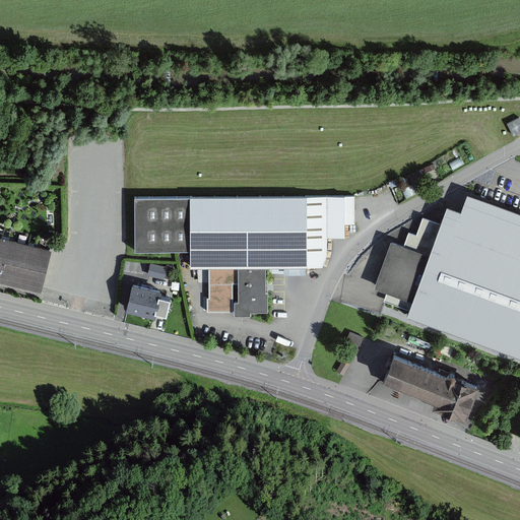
[(519,117),(519,116),(507,123),(513,135),(519,131),(519,117)]
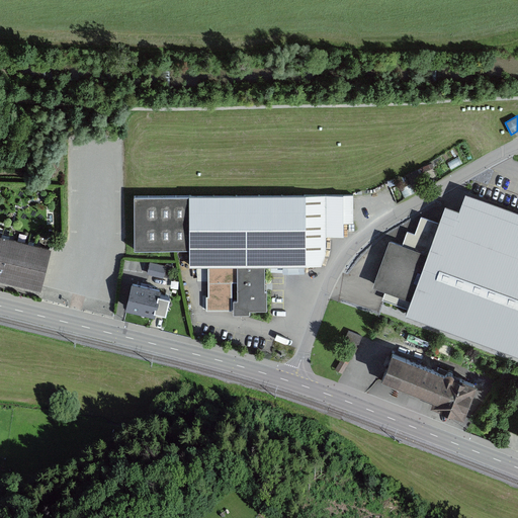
[(418,169),(407,174),(411,183),(423,178),(418,169)]
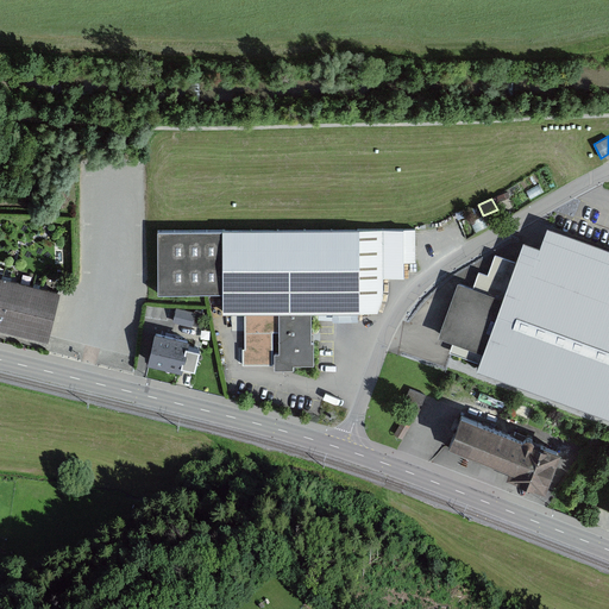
[(608,248),(548,226),(541,246),(525,240),(516,263),(497,256),(490,275),(479,271),(473,286),(458,280),(438,336),(453,340),(449,352),(478,362),(476,368),(608,415),(608,248)]
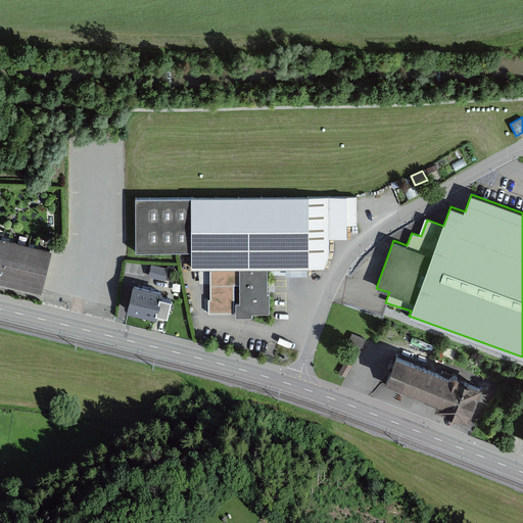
[(348,196),(135,196),(136,251),(191,251),(191,268),(214,268),(215,284),(241,284),(241,266),(267,267),(326,266),(330,252),(330,238),(348,237),(348,224),(348,196)]
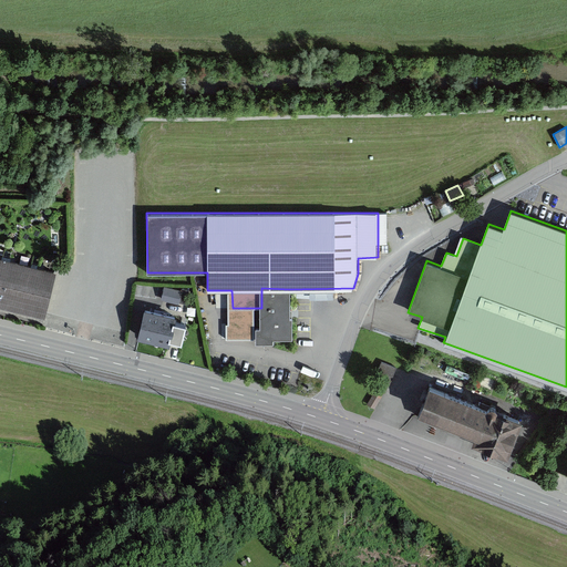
[(378,213),(378,243),(388,243),(388,213),(378,213)]
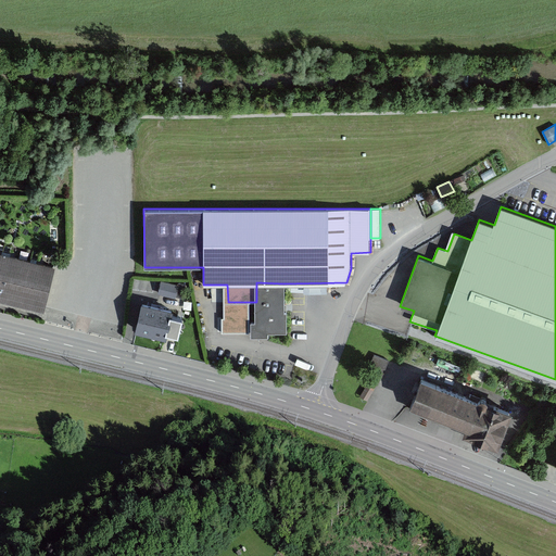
[(0,299),(45,311),(55,264),(0,250),(0,299)]
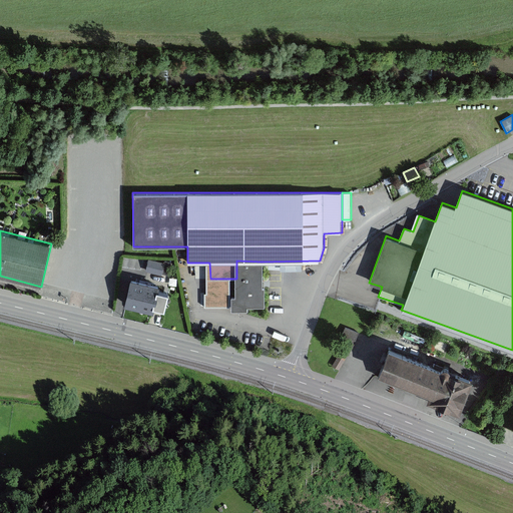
[(165,263),(149,258),(146,269),(162,273),(165,263)]
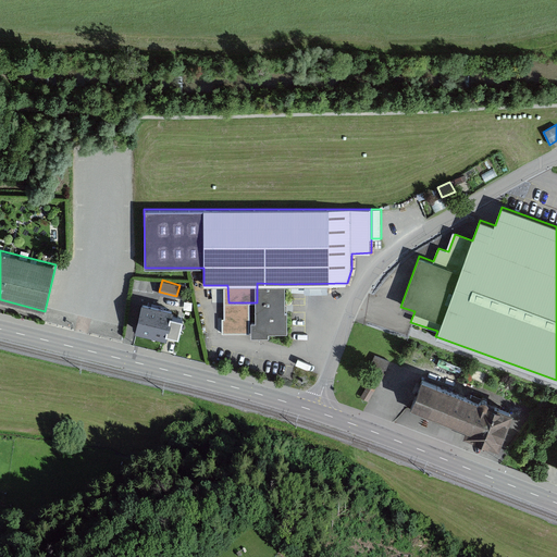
[(257,283),(257,302),(256,321),(251,321),(251,336),(269,337),(269,332),(287,332),(287,311),(284,311),(284,284),(257,283)]
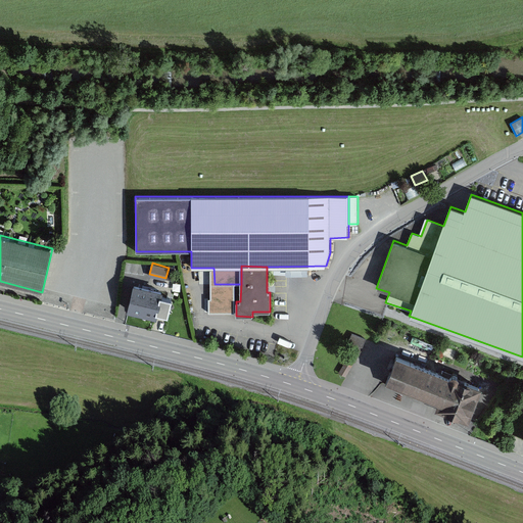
[(162,290),(134,283),(127,310),(157,318),(159,312),(169,314),(173,297),(161,294),(162,290)]
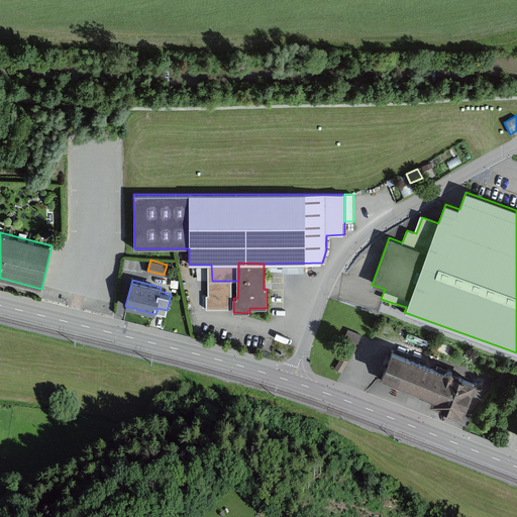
[(229,301),(207,301),(207,310),(229,311),(229,301)]
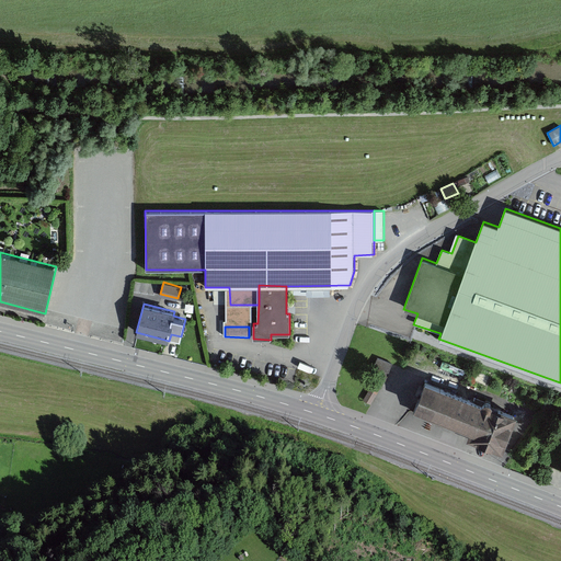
[(378,357),(370,374),(386,380),(393,363),(378,357)]
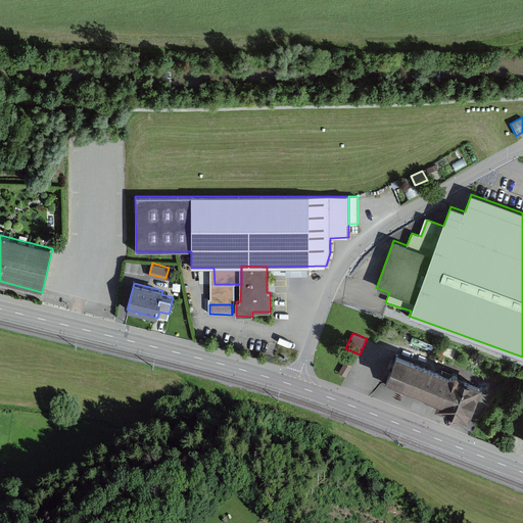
[(437,403),(449,372),(397,351),(385,384),(437,403)]
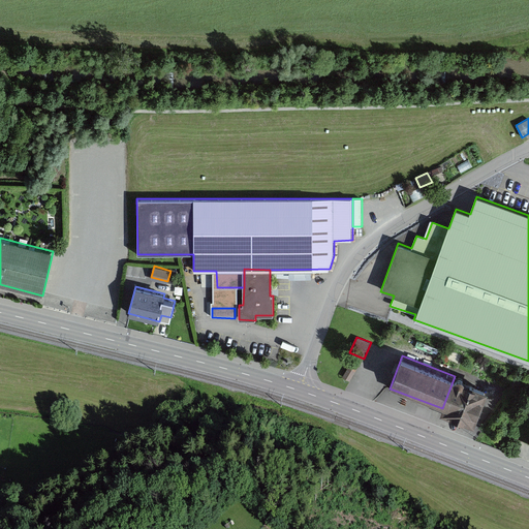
[(350,365),(343,375),(350,379),(358,369),(350,365)]
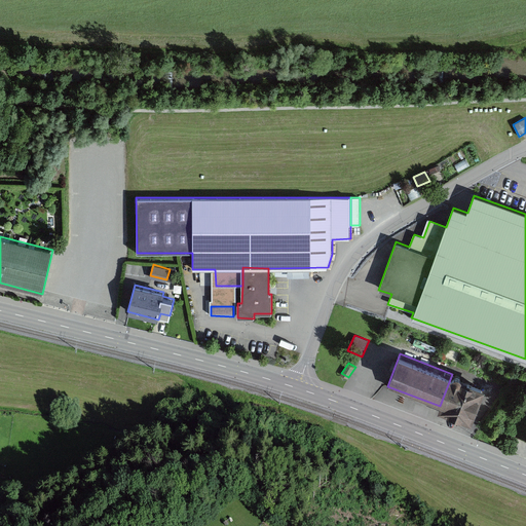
[(472,422),(485,386),(452,374),(440,406),(439,409),(472,422)]
